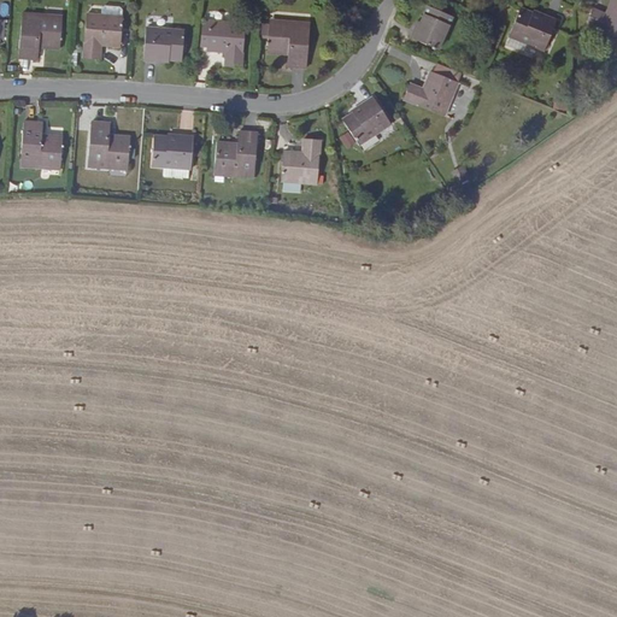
[(616,0),(615,0),(609,16),(606,15),(593,10),(587,24),(616,37),(616,0)]
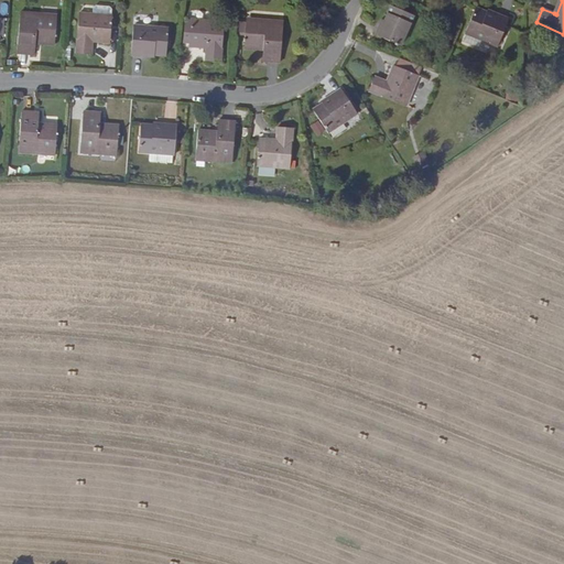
[(391,6),(384,21),(381,29),(379,28),(376,34),(400,45),(413,15),(391,6)]
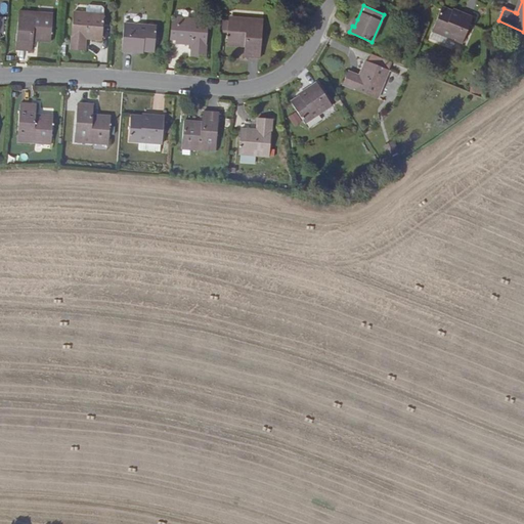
[(88,6),(87,13),(104,15),(104,7),(88,6)]
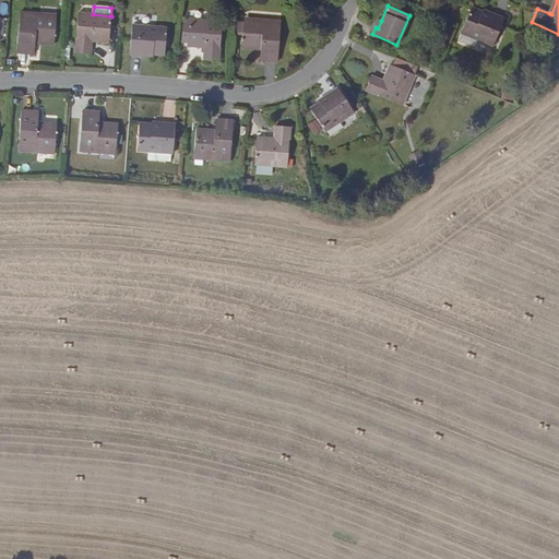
[(504,19),(492,14),(491,16),(484,13),(473,9),(462,33),(494,46),(504,19)]
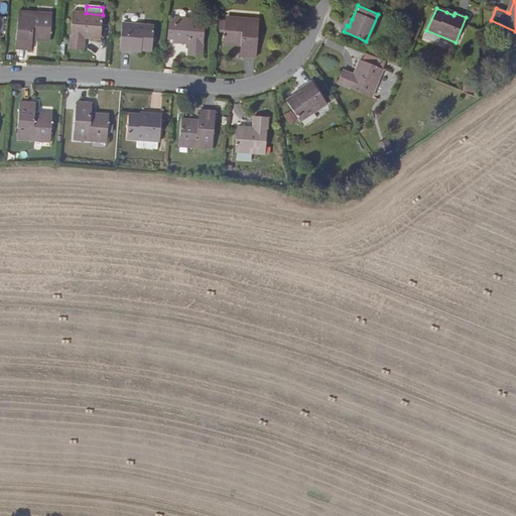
[(49,41),(51,18),(36,16),(36,13),(19,11),(15,48),(31,50),(32,40),(49,41)]
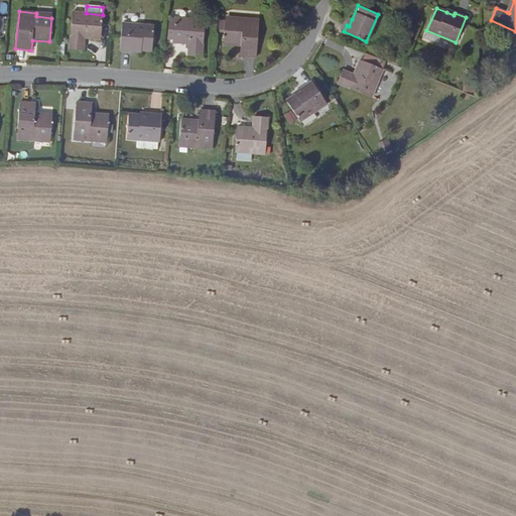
[(103,15),(86,13),(73,12),(69,48),(84,50),(85,38),(85,36),(101,37),(103,15)]
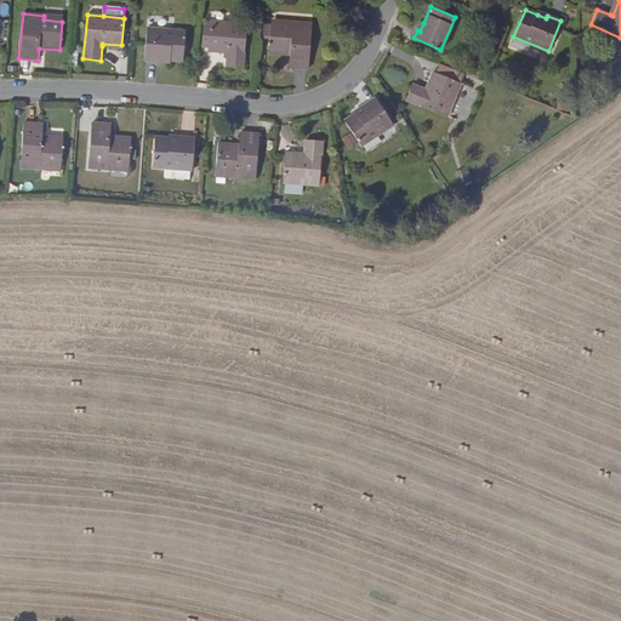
[(228,50),(228,53),(227,67),(243,68),(248,24),(211,22),(204,22),(201,46),(210,46),(209,49),(228,50)]
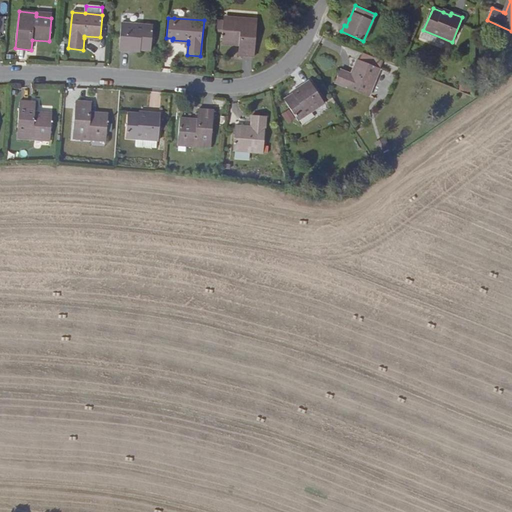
[(257,19),(239,18),(239,22),(224,21),(222,44),(239,46),(239,55),(253,57),(257,19)]
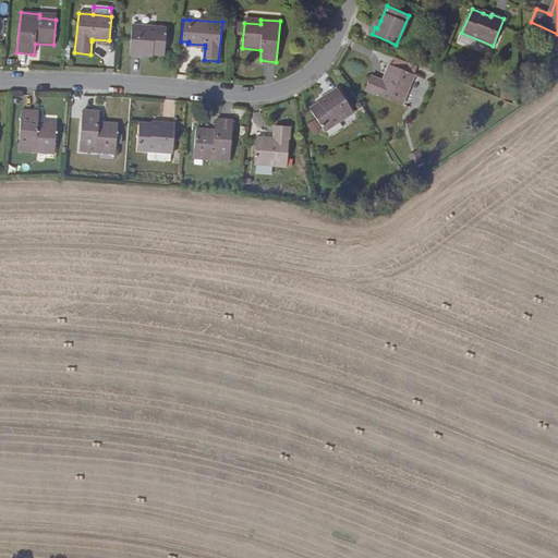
[(144,53),(152,55),(165,56),(167,28),(133,25),(130,55),(144,56),(144,53)]
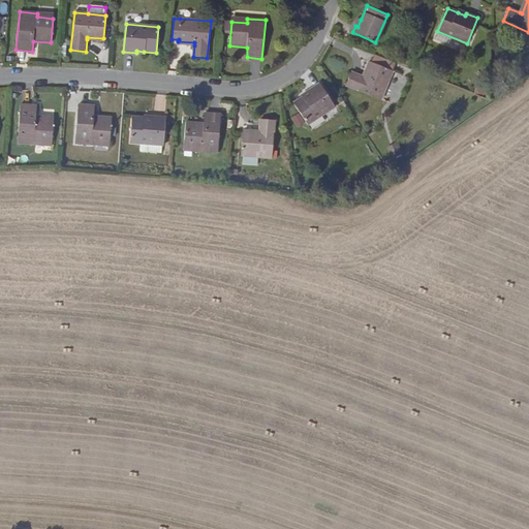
[(397,62),(375,53),(371,63),(393,71),(397,62)]
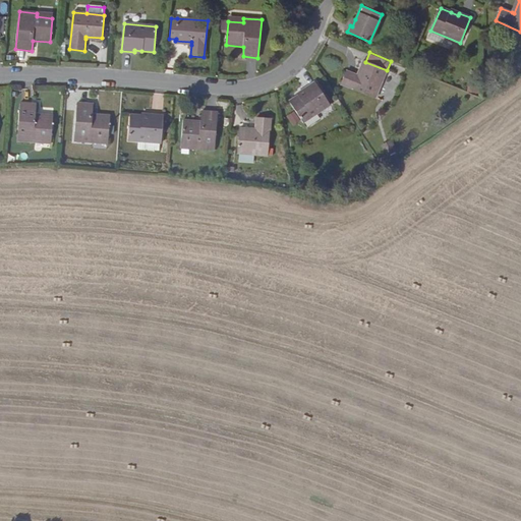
[(375,98),(387,70),(365,62),(359,76),(357,75),(347,71),(342,84),(375,98)]
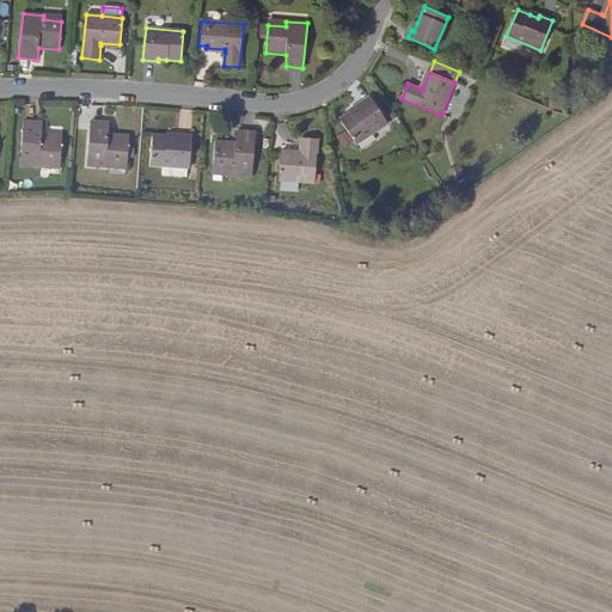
[(369,97),(357,104),(359,106),(352,112),(342,118),(349,129),(356,141),(365,135),(375,128),(377,130),(383,140),(393,133),(369,97)]
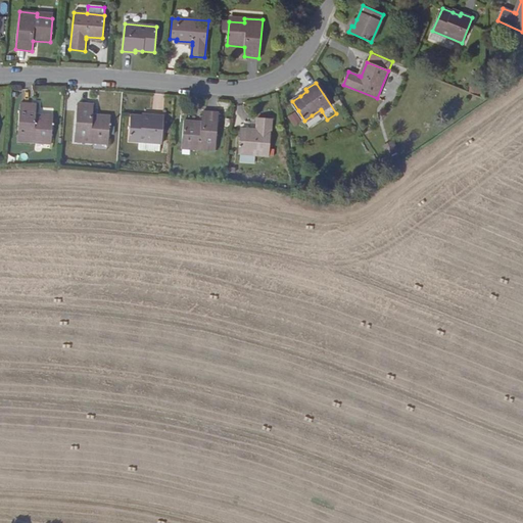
[(36,139),(51,140),(53,116),(35,114),(36,105),(20,103),(17,141),(36,143),(36,139)]
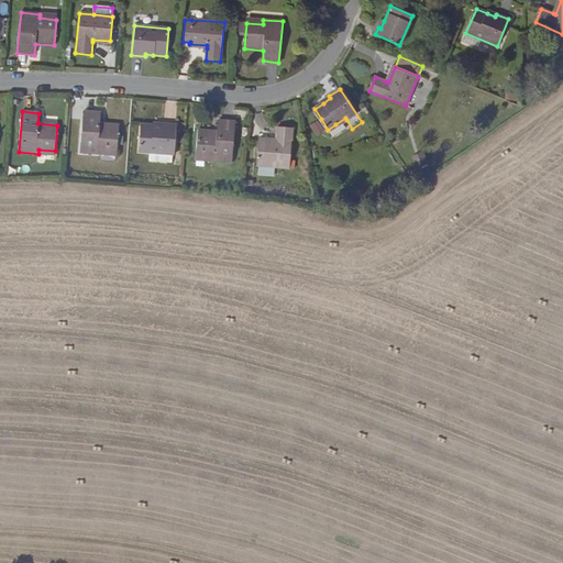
[(100,150),(117,152),(119,127),(100,124),(100,113),(84,112),(80,153),(100,155),(100,150)]
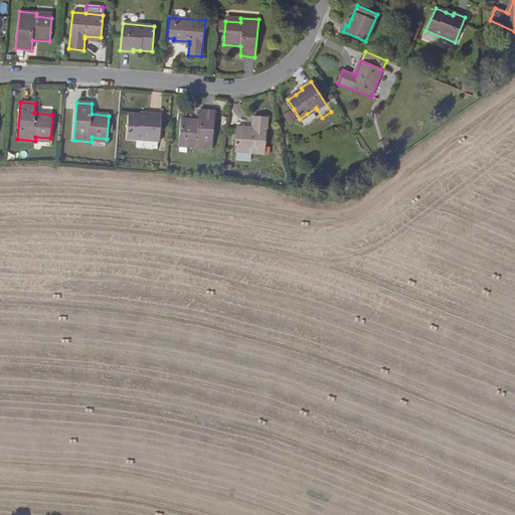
[(294,109),(292,111),(298,120),(300,119),(294,109)]
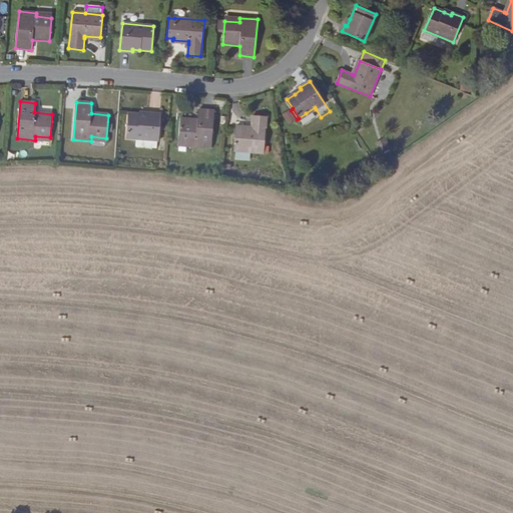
[(194,142),(193,146),(210,148),(214,111),(198,110),(197,120),(180,118),(178,141),(194,142)]
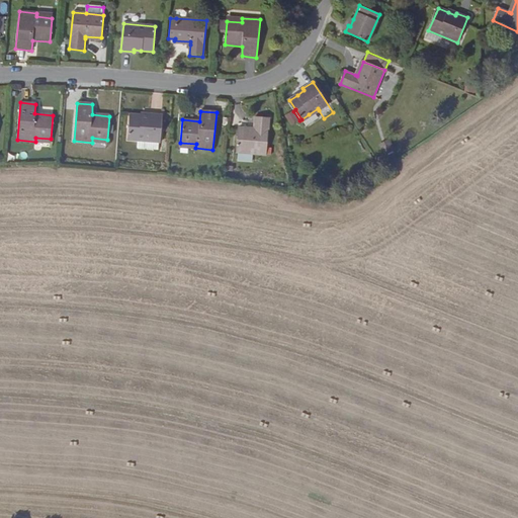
[(162,115),(150,114),(150,116),(141,115),(131,114),(128,140),(160,142),(162,115)]
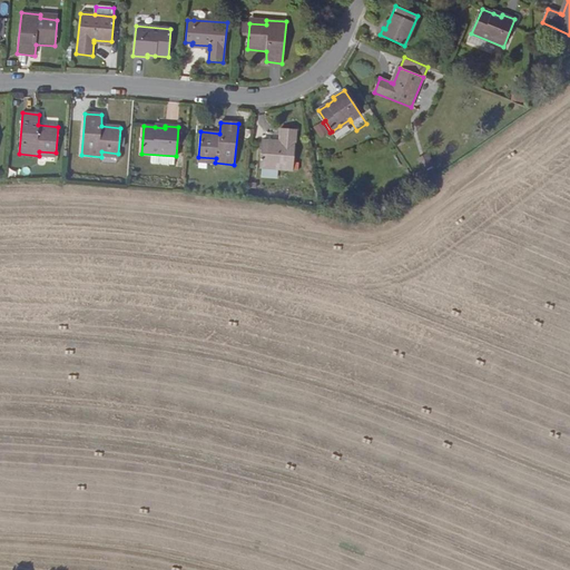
[(281,128),(279,141),(279,145),(263,143),(261,167),(293,170),(296,130),(281,128)]
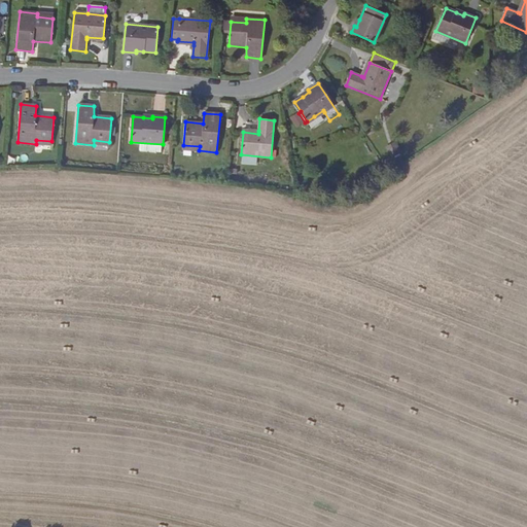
[(358,159),(362,165),(369,160),(364,153),(358,159)]
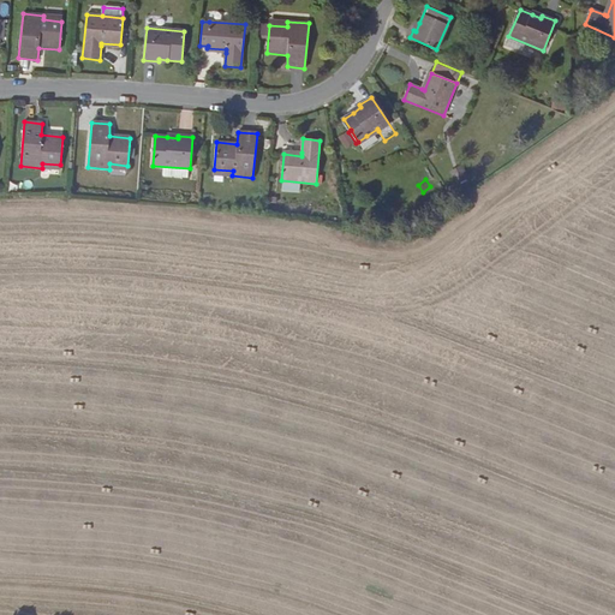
All buildings are outlined.
